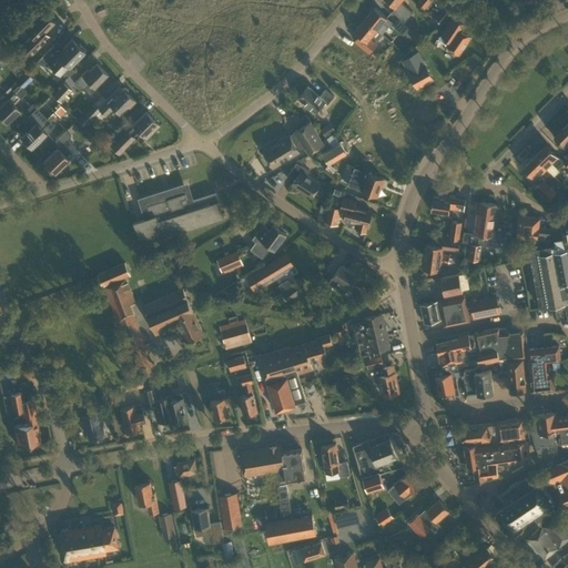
[(401,0),(387,0),(396,7),(392,11),(404,21),(413,11),(401,1),(401,0)]
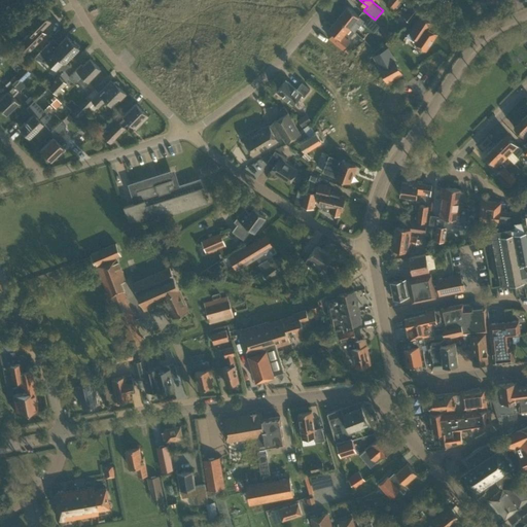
[(400,0),(388,0),(386,2),(393,8),(400,0)]
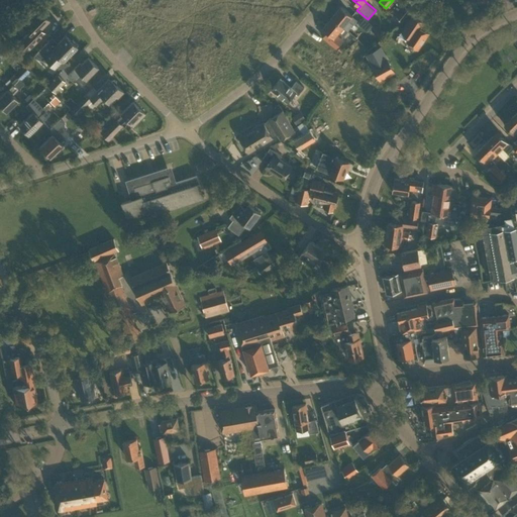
[(341,6),(332,17),(343,26),(347,30),(352,24),(353,24),(355,25),(364,16),(349,5),(346,10),(341,6)]
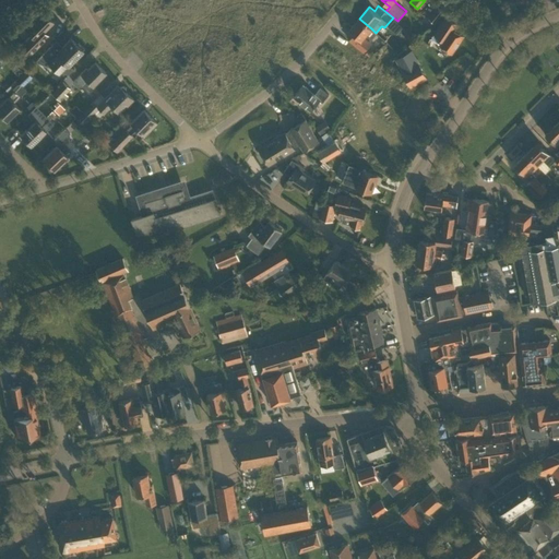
[(438,8),(429,18),(436,22),(443,12),(438,8)]
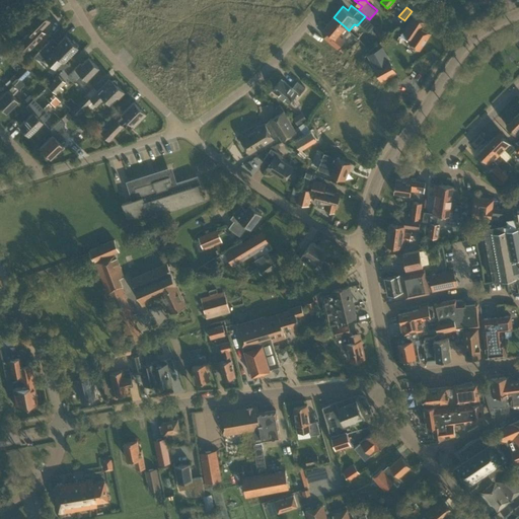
[(41,28),(50,20),(40,10),(29,20),(25,16),(19,23),(29,33),(23,40),(22,39),(17,44),(26,53),(45,33),(41,28)]
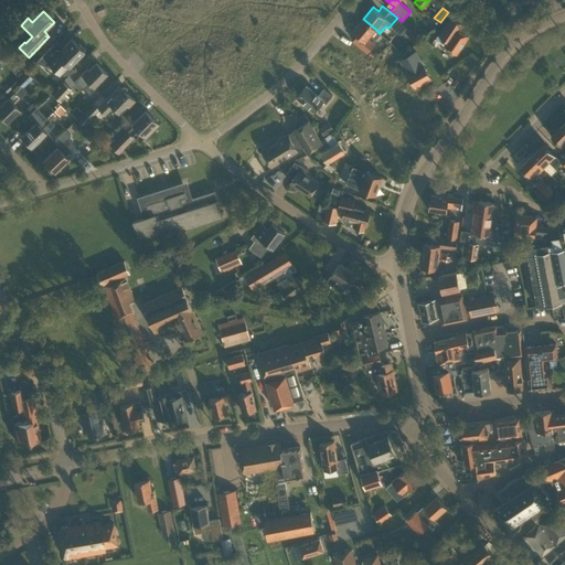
[(450,16),(438,34),(448,40),(445,45),(457,53),(469,36),(460,30),(464,24),(460,22),(450,16)]
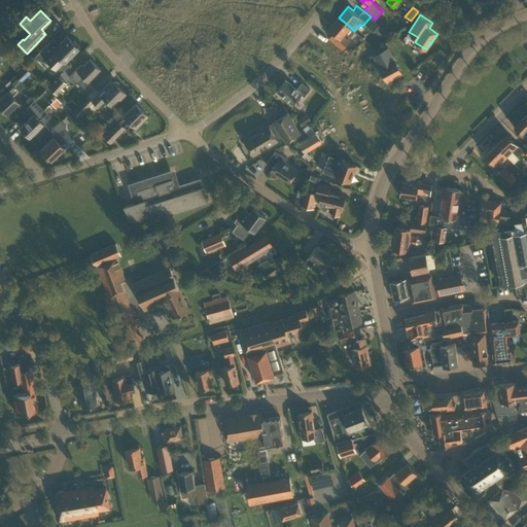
[(334,32),(329,37),(342,49),(349,40),(348,39),(350,37),(345,33),(350,27),(339,18),(329,29),(334,32)]
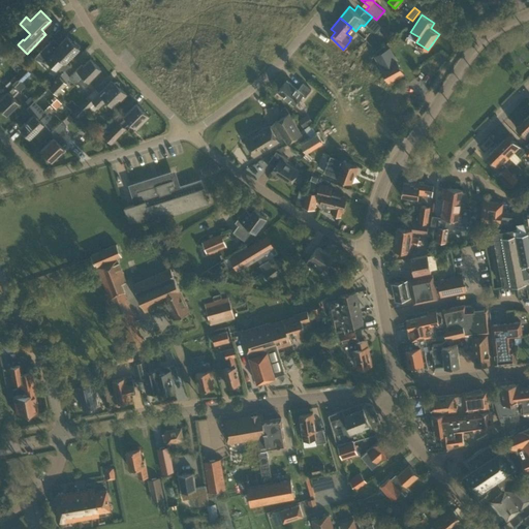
[(372,19),(367,24),(375,32),(376,31),(378,28),(380,26),(372,19)]
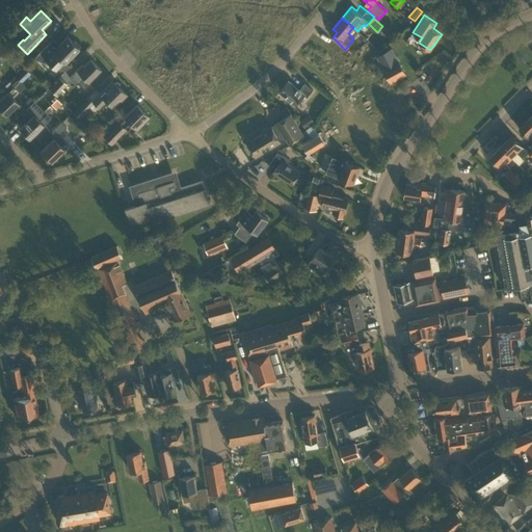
[(64,61),(72,54),(74,56),(79,51),(77,49),(78,48),(68,36),(59,45),(53,38),(37,55),(44,61),(46,60),(55,70),(58,68),(63,70),(69,65),(64,61)]
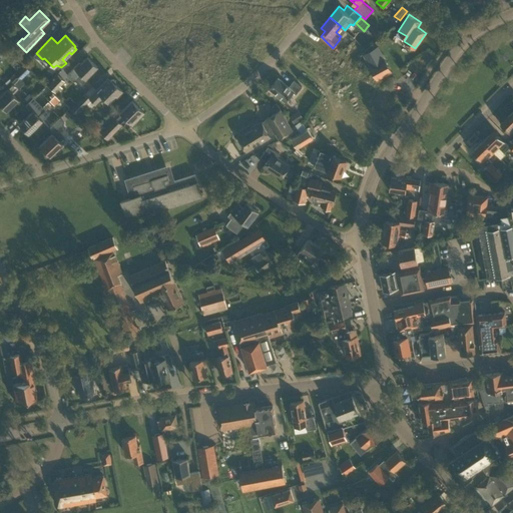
[(0,55),(1,57),(9,49),(4,44),(0,47),(0,55)]
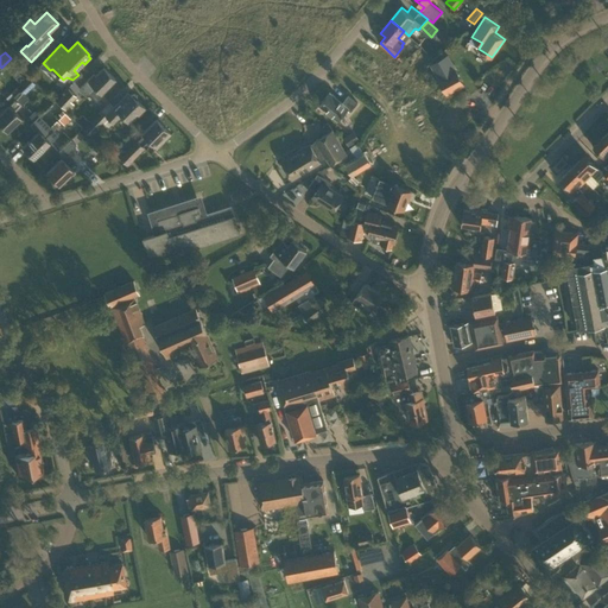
[(101,94),(115,80),(103,68),(95,76),(94,75),(80,89),(86,96),(88,93),(96,101),(102,95),(101,94)]
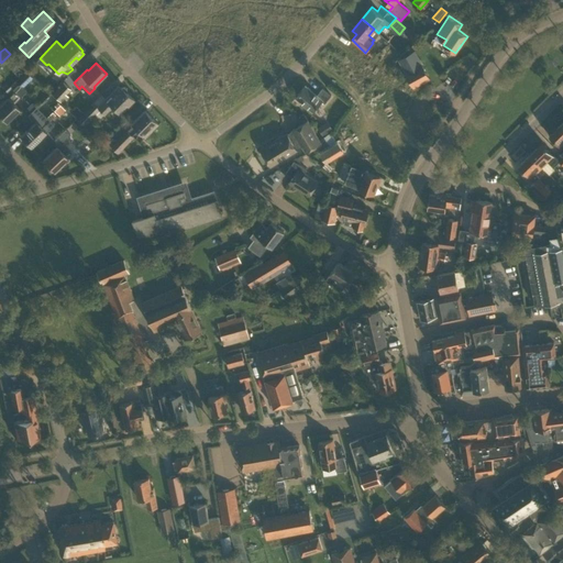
[(414,87),(429,78),(421,64),(406,73),(414,87)]
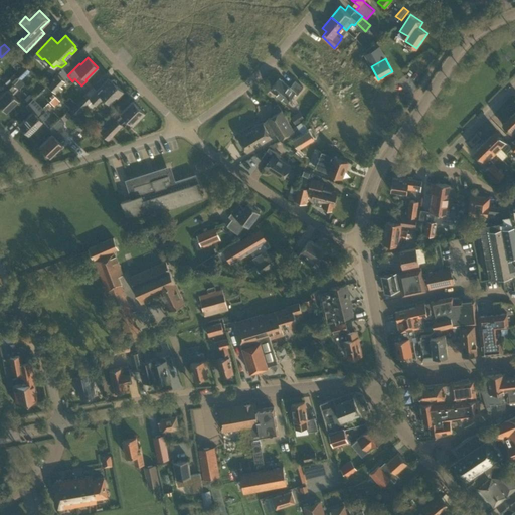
[(23,64),(14,74),(16,76),(17,75),(21,79),(29,70),(23,64)]
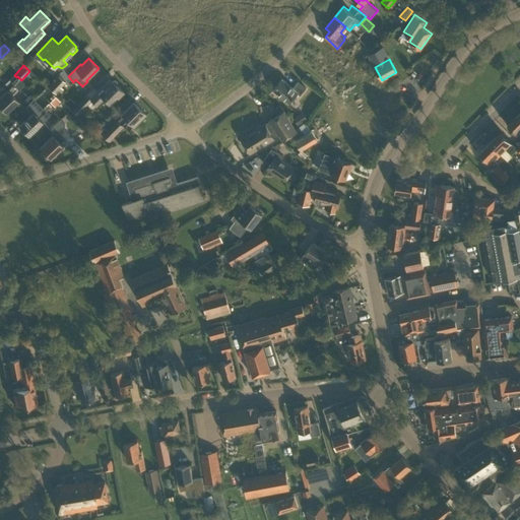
[(65,82),(58,75),(48,86),(57,94),(63,88),(61,86),(65,82)]
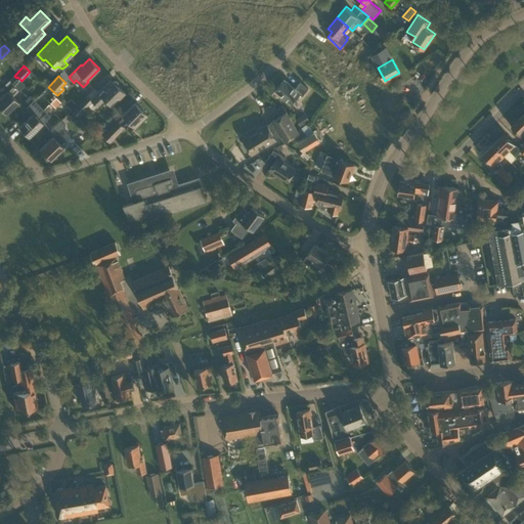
[(13,85),(0,96),(0,106),(6,113),(17,101),(12,96),(18,90),(25,84),(22,81),(17,77),(16,78),(11,83),(13,85)]
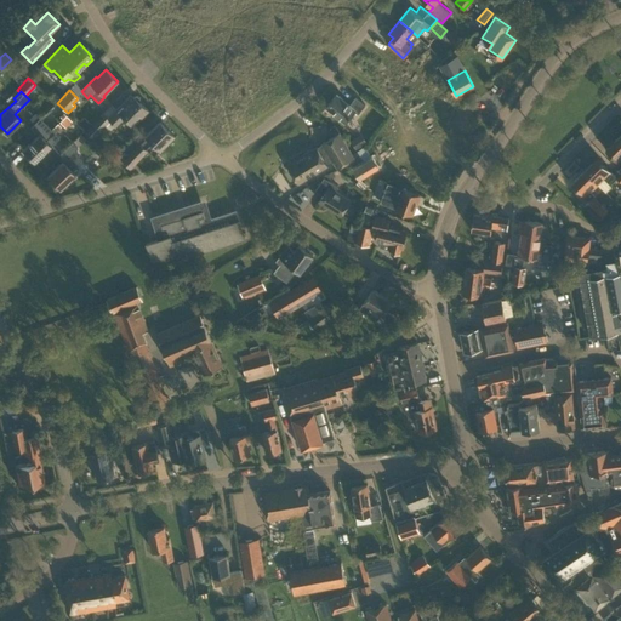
[(121,104),(108,118),(103,112),(85,131),(91,137),(106,123),(112,129),(123,117),(130,124),(138,115),(141,118),(148,110),(132,96),(132,97),(130,95),(121,104)]
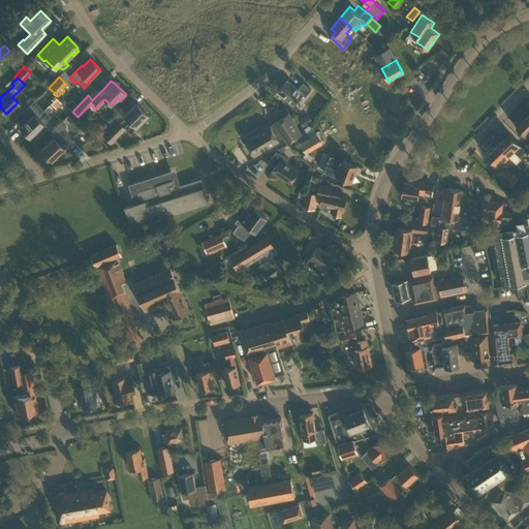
[(298,89),(287,81),(278,91),(293,104),(302,94),(305,97),(311,89),(304,83),(298,89)]
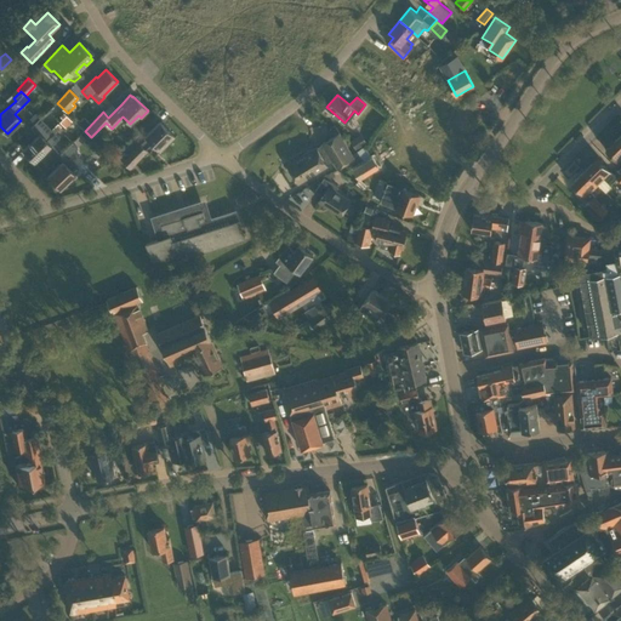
[(63,119),(60,121),(64,126),(70,120),(66,115),(63,119)]
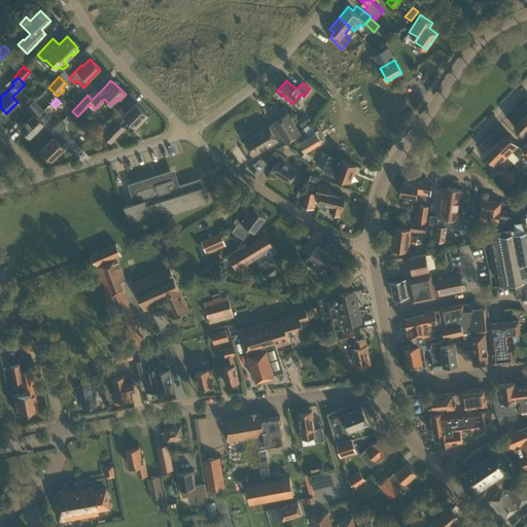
[(77,105),(71,99),(65,105),(72,111),(77,105)]
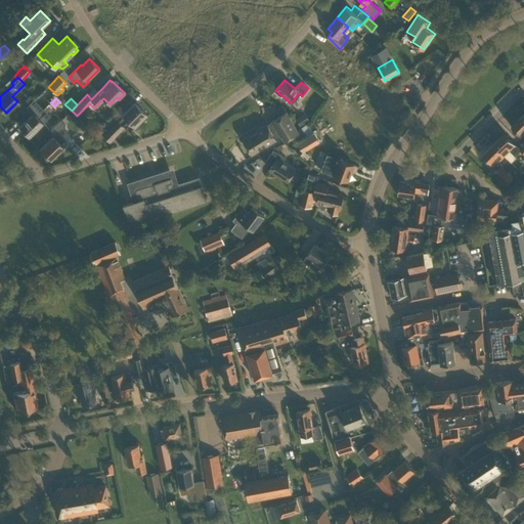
[(32,115),(19,127),(28,136),(32,132),(38,139),(48,129),(42,122),(49,116),(45,112),(45,111),(43,110),(34,99),(28,105),(26,106),(29,111),(28,111),(32,115)]
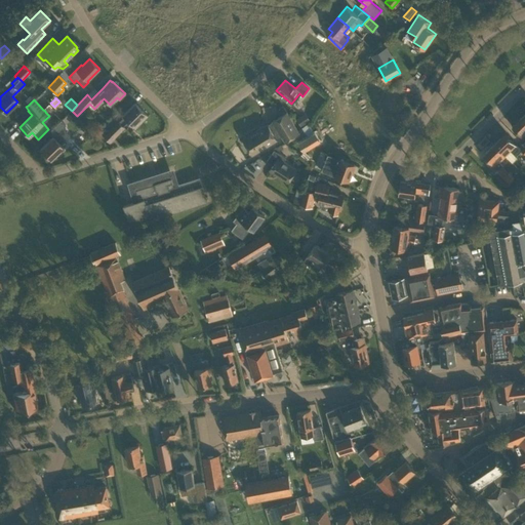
[(145,113),(134,103),(121,116),(122,117),(118,122),(116,120),(111,125),(107,122),(95,134),(101,139),(103,136),(110,144),(124,128),(122,126),(127,121),(132,126),(134,128),(147,115),(145,113)]
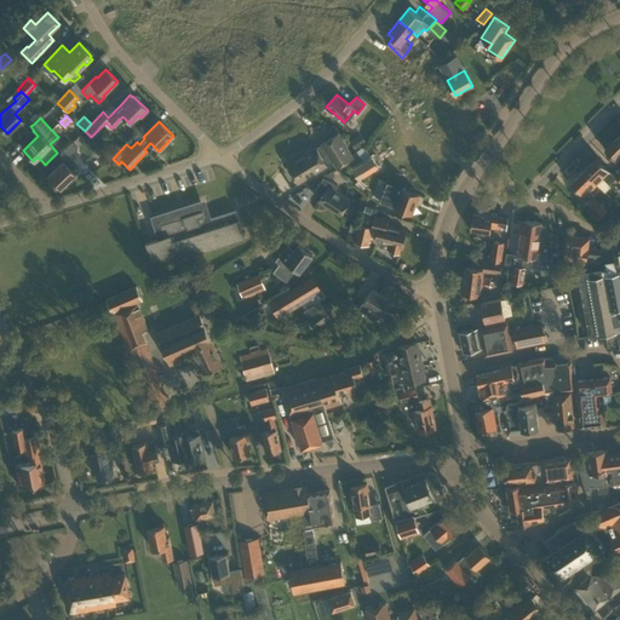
[(315,126),(321,136),(328,131),(323,121),(315,126)]
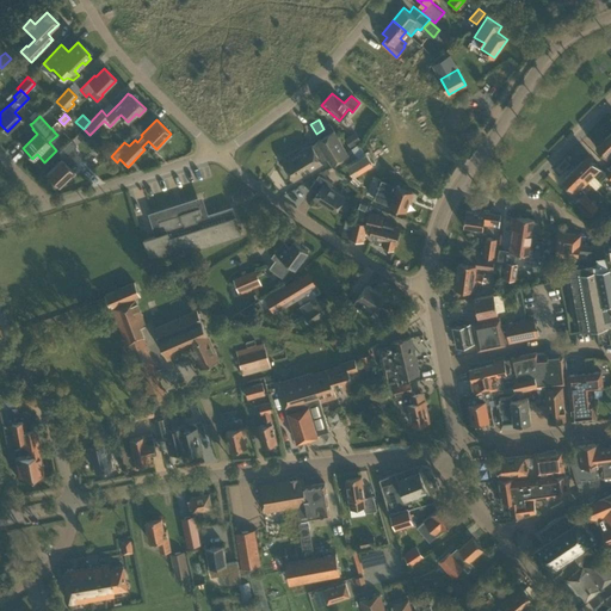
[(91,137),(82,130),(76,137),(84,144),(91,137)]
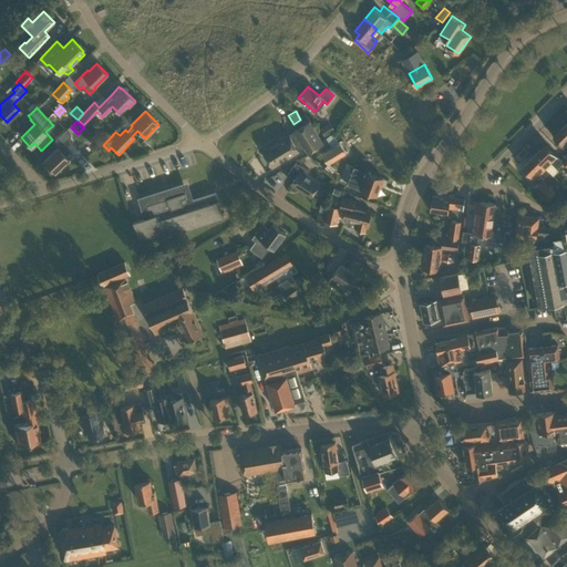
[(330,122),(320,129),(326,136),(336,131),(330,122)]
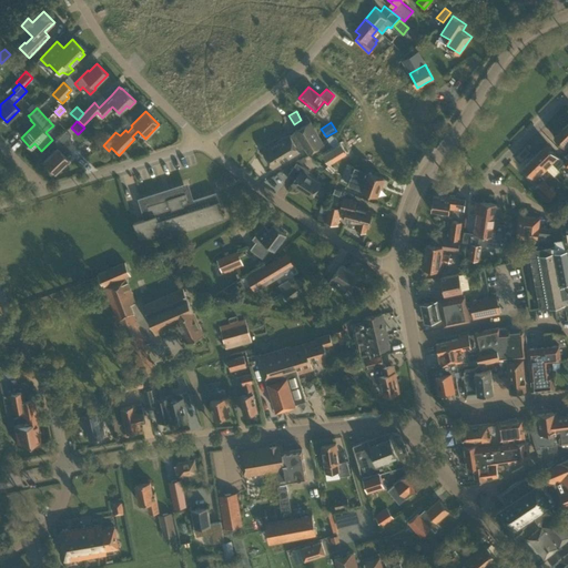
[(263,151),(273,168),(298,152),(297,150),(303,146),(307,153),(322,144),(308,123),(294,132),(295,133),(290,137),(288,134),(263,151)]
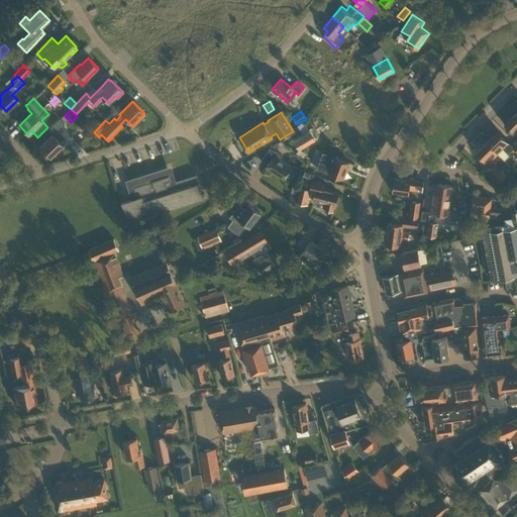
[(516,115),(515,113),(505,124),(516,135),(513,139),(516,143),(513,147),(514,147),(516,150),(516,115)]
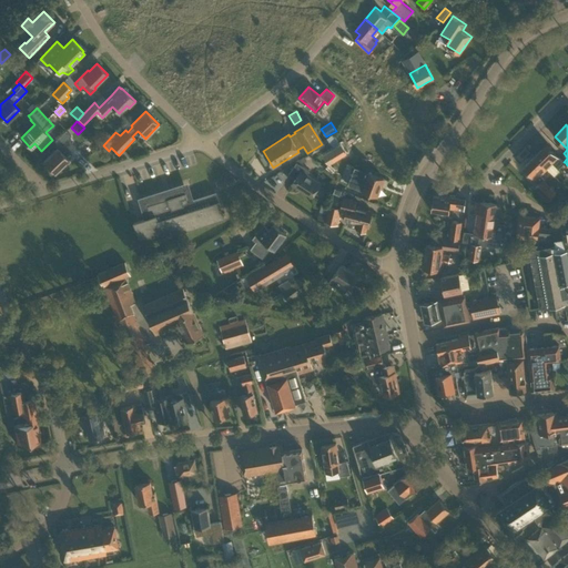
[(52,143),(57,148),(43,161),(54,172),(68,159),(64,155),(74,145),(67,139),(71,135),(66,130),(52,143)]
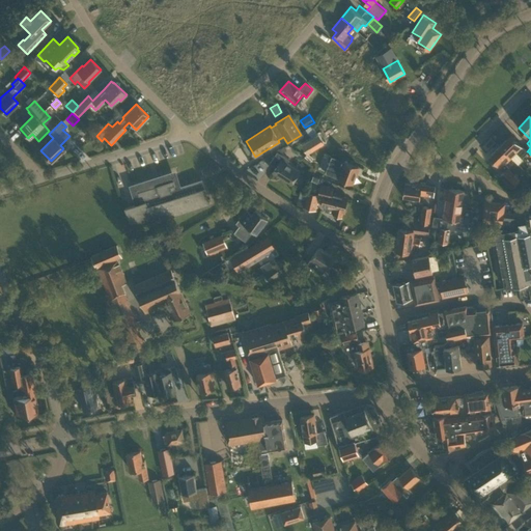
[(311,126),(306,129),(311,137),(317,133),(311,126)]
